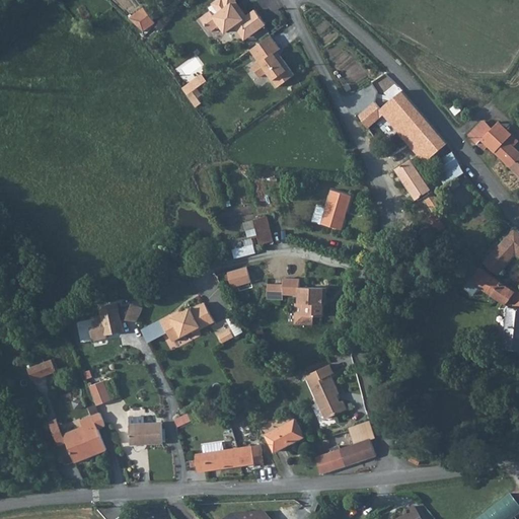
[(235,0),(216,0),(213,2),(220,11),(215,14),(211,10),(202,17),(211,30),(220,23),(226,30),(235,24),(240,20),(250,33),(266,22),(255,8),(246,15),(235,0)]
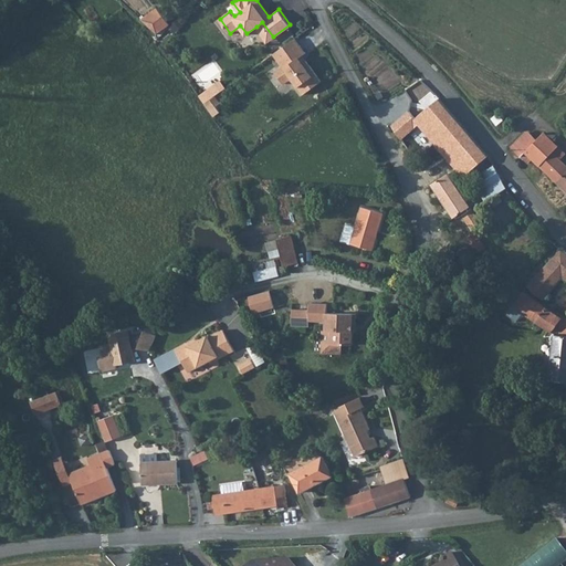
[(155,8),(139,19),(155,33),(168,24),(155,8)]
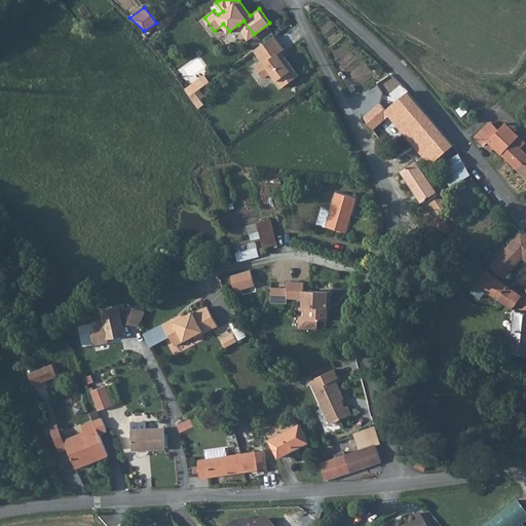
[(243,21),(238,25),(249,38),(254,34),(243,21)]
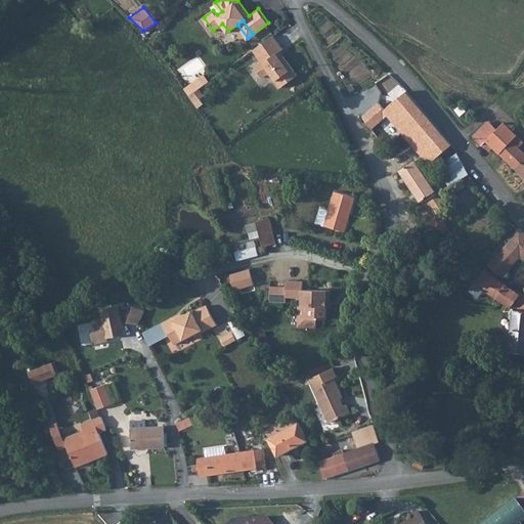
[(284,47),(273,34),(255,47),(259,52),(258,53),(262,59),(255,64),(264,76),(269,72),(272,73),(281,85),(298,74),(280,49),(284,47)]
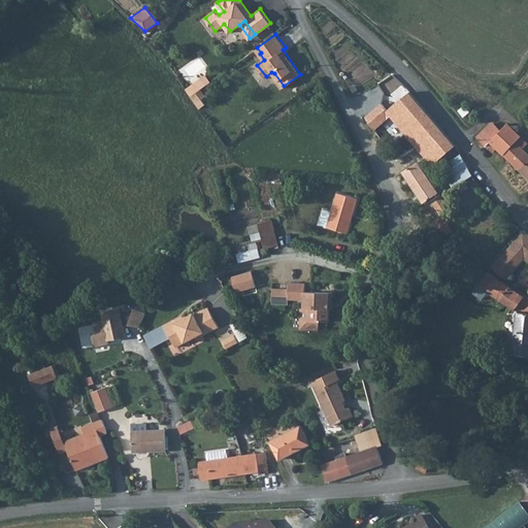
[(195,83),(200,89),(212,80),(207,73),(195,83)]
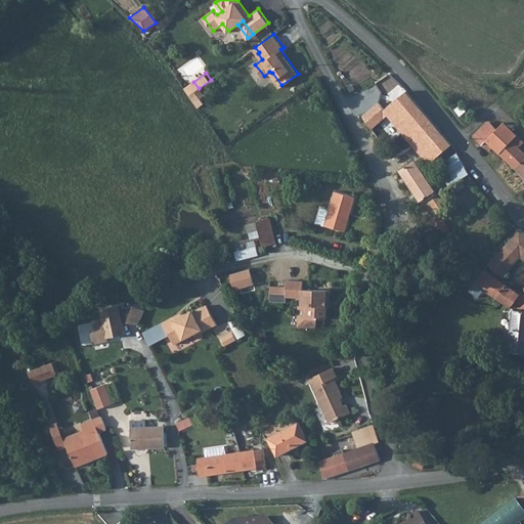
[(186,87),(191,93),(199,88),(193,82),(186,87)]
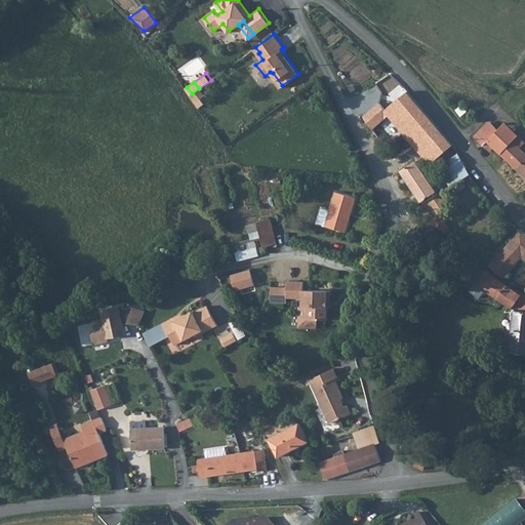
[(371,109),(363,116),(372,129),(376,125),(381,131),(387,126),(396,139),(404,133),(429,163),(437,157),(453,145),(407,91),(386,111),(376,99),(371,98),(367,103),(371,109)]
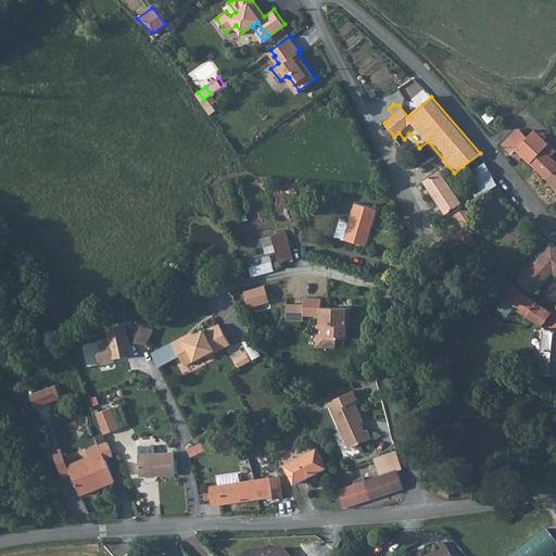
[(490,111),(483,116),(488,122),(494,117),(490,111)]
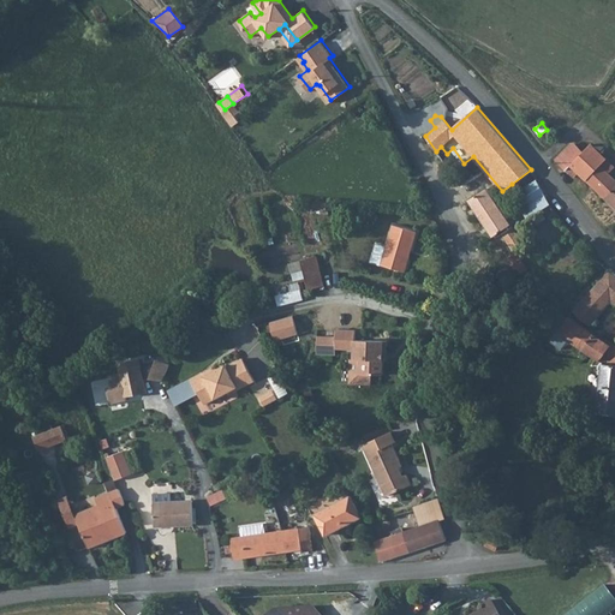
[(556,161),(566,169),(572,165),(581,155),(572,144),(556,161)]
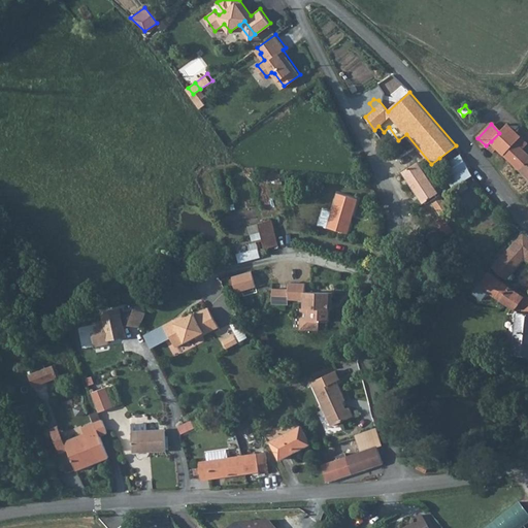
[(499,133),(491,141),(497,147),(502,153),(514,141),(520,135),(507,124),(499,133)]
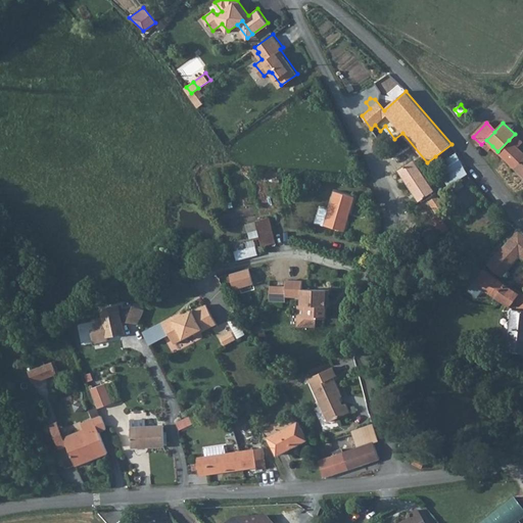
[(486,140),(481,144),(487,150),(492,146),(486,140)]
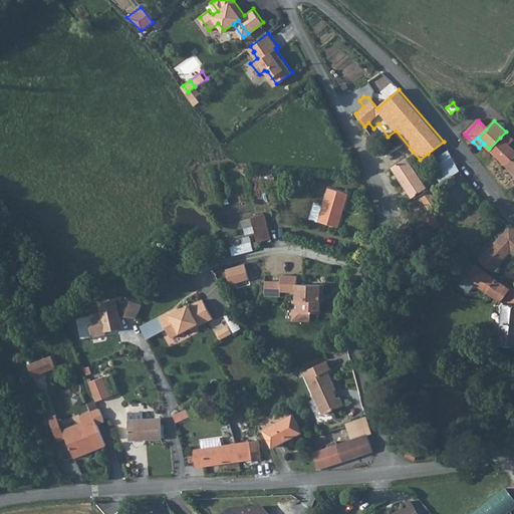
[(513,151),(500,138),(489,149),(513,173),(513,151)]
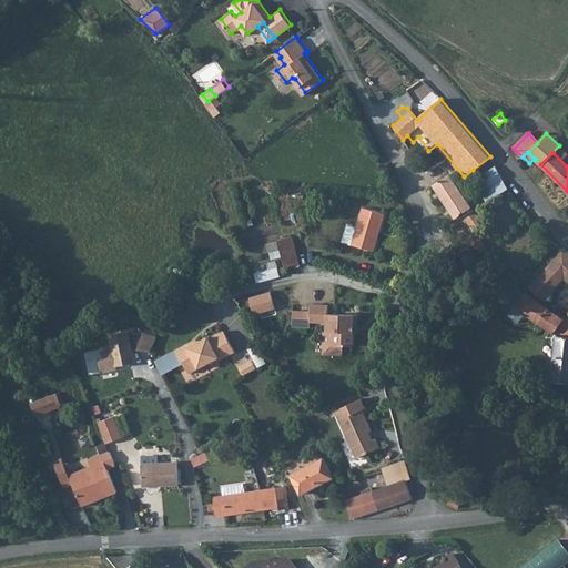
[(508,188),(497,168),(478,178),(486,190),(482,192),(488,202),(508,188)]
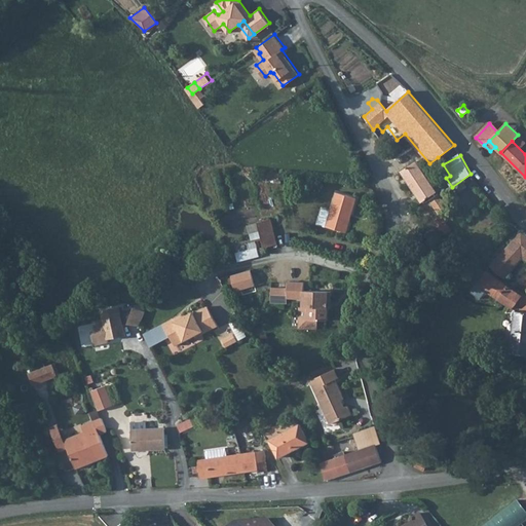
[(416,160),(401,172),(422,202),(428,198),(435,208),(438,212),(439,214),(440,216),(444,213),(449,209),(444,200),(433,183),(416,160)]
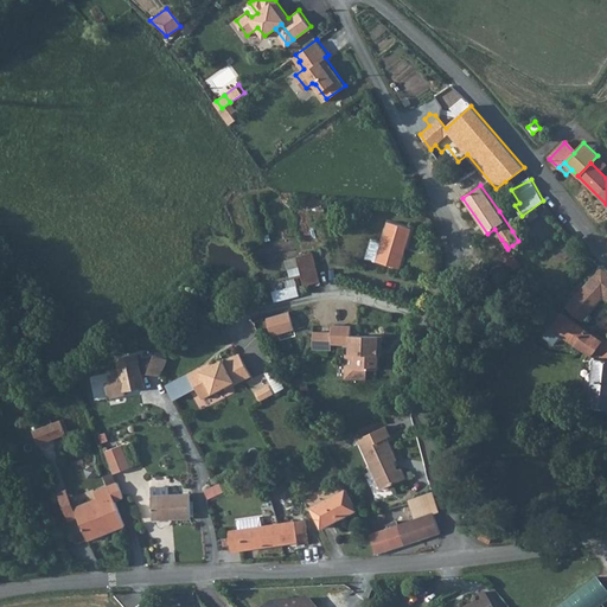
[(304,249),(324,244),(315,205),(295,210),(304,249)]
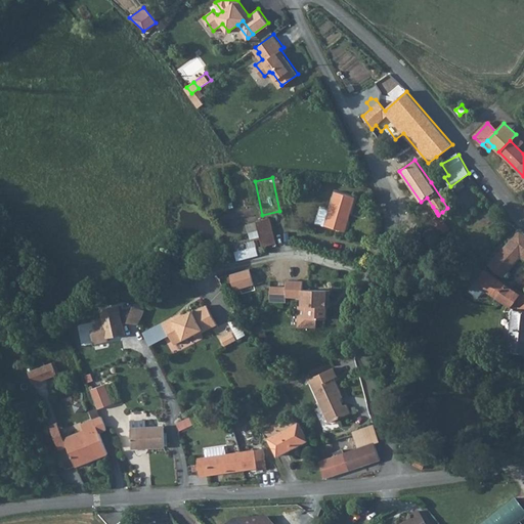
[(324,223),(344,230),(356,194),(337,187),(329,209),(324,223)]
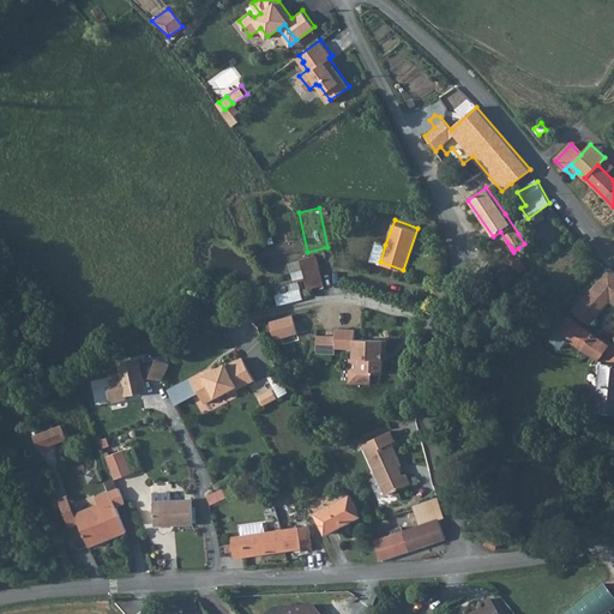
[(380,262),(385,245),(375,241),(371,258),(380,262)]
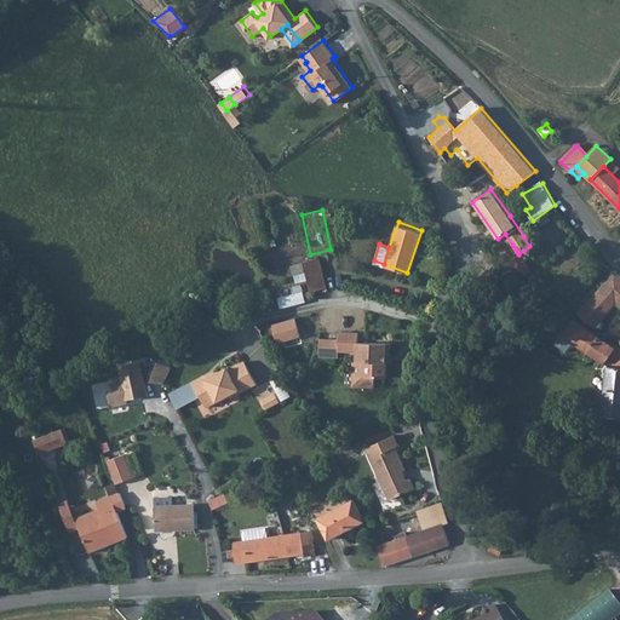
[(321,254),(305,257),(313,287),(327,286),(321,254)]
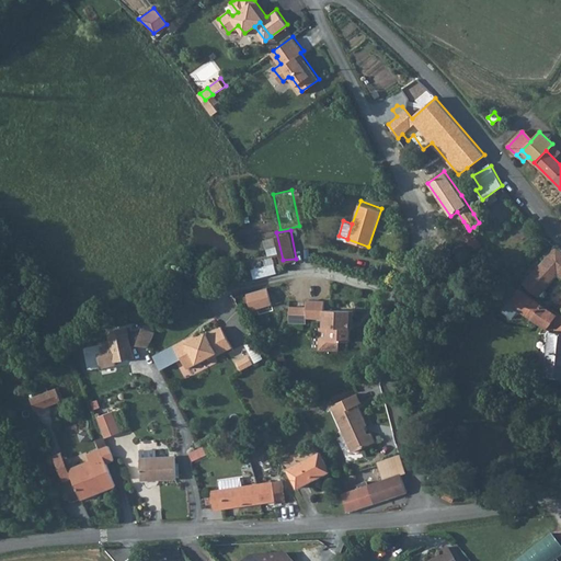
[(483,248),(472,232),(465,239),(471,247),(472,247),(477,252),(483,248)]
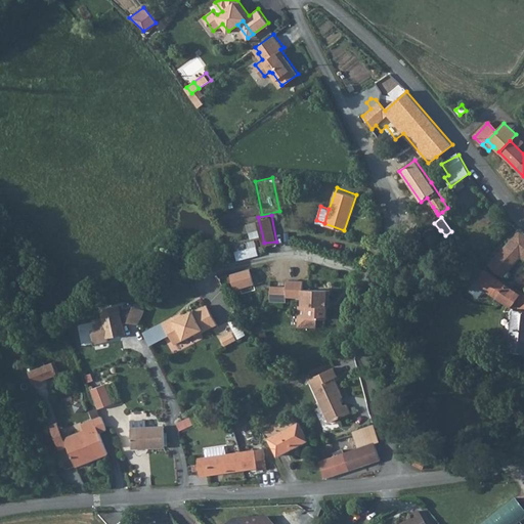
[(523,234),(519,230),(496,257),(512,269),(522,257),(523,258),(523,234)]
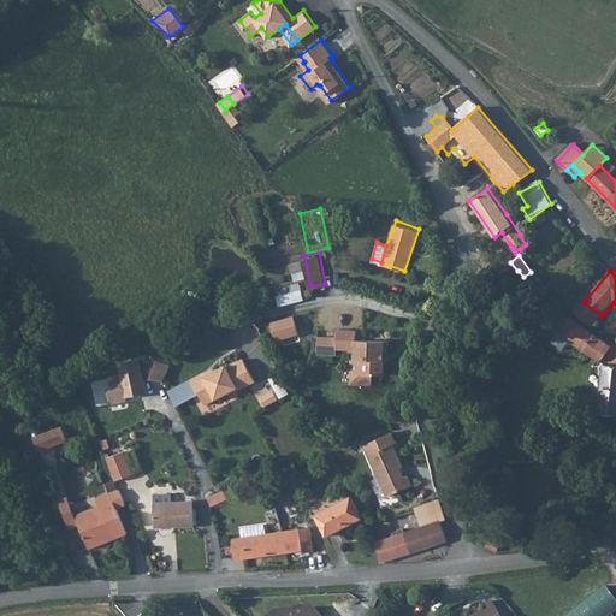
[(602,317),(584,302),(575,311),(593,326),(602,317)]
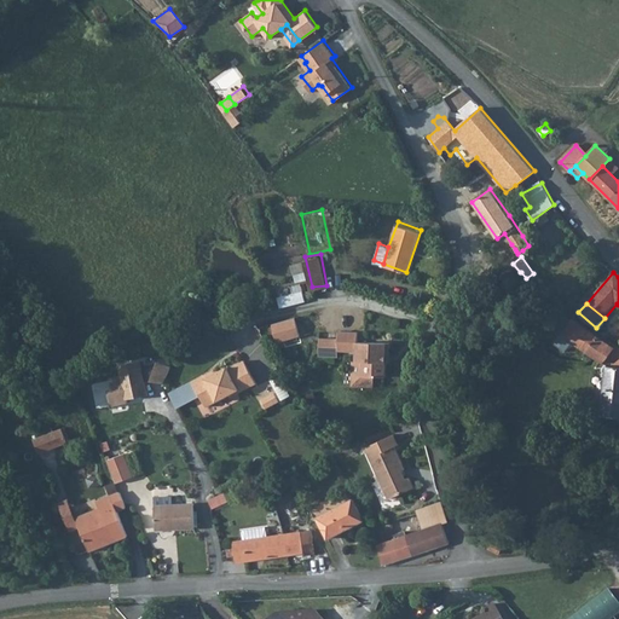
[(294,313),(273,320),(279,340),(300,333),(294,313)]
